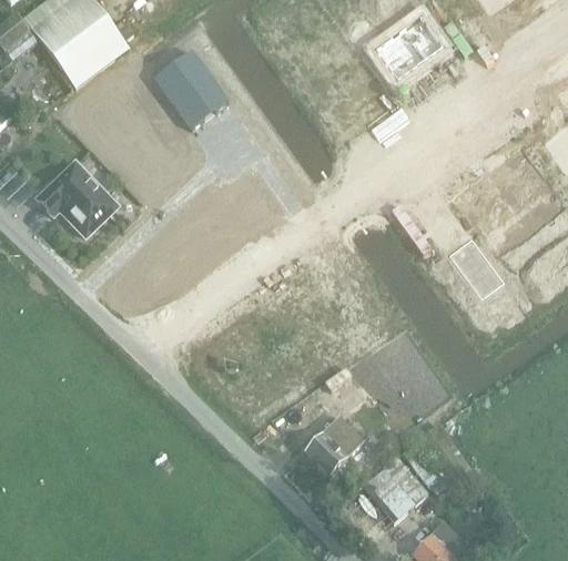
[(44,0),(23,16),(33,30),(75,88),(129,48),(93,0),(44,0)]
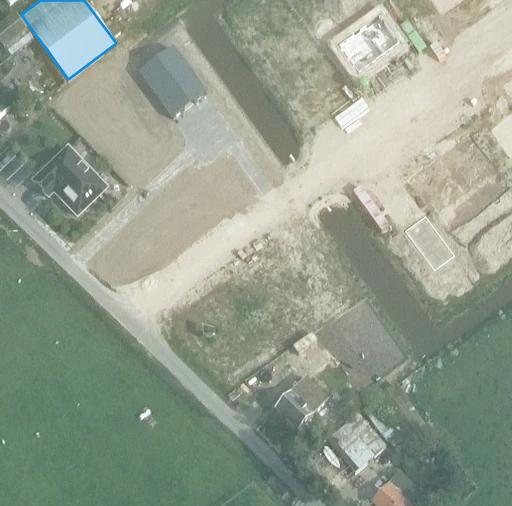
[(264,2),(249,12),(276,50),(291,40),(264,2)]
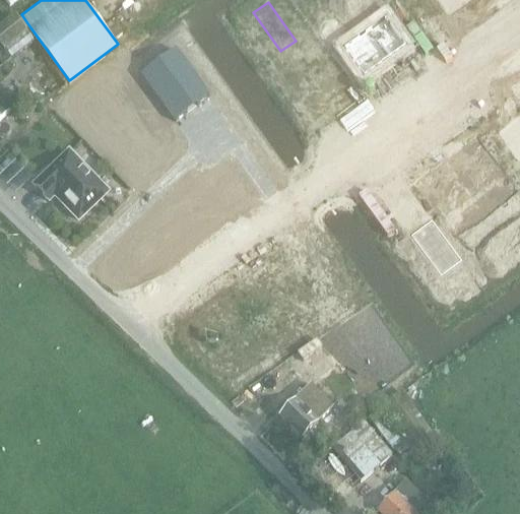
[(0,22),(0,38),(5,46),(27,29),(15,11),(0,22)]
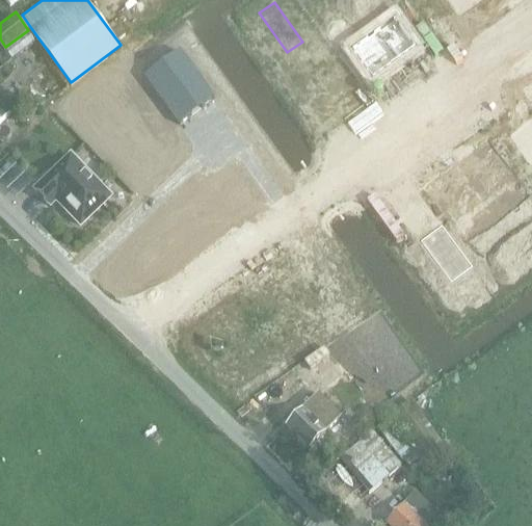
[(395,15),(350,47),(372,77),(417,45),(395,15)]
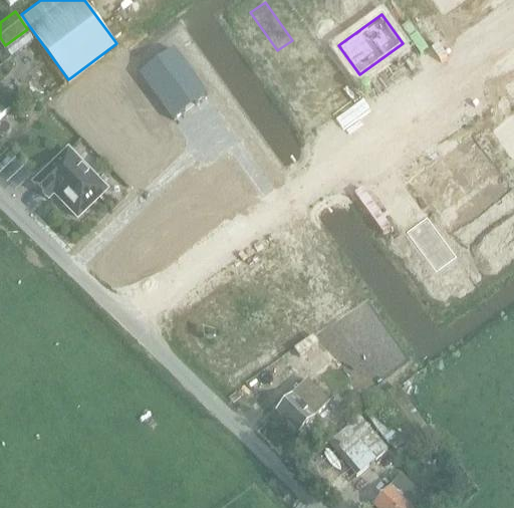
[(173,45),(139,70),(173,116),(207,92),(173,45)]
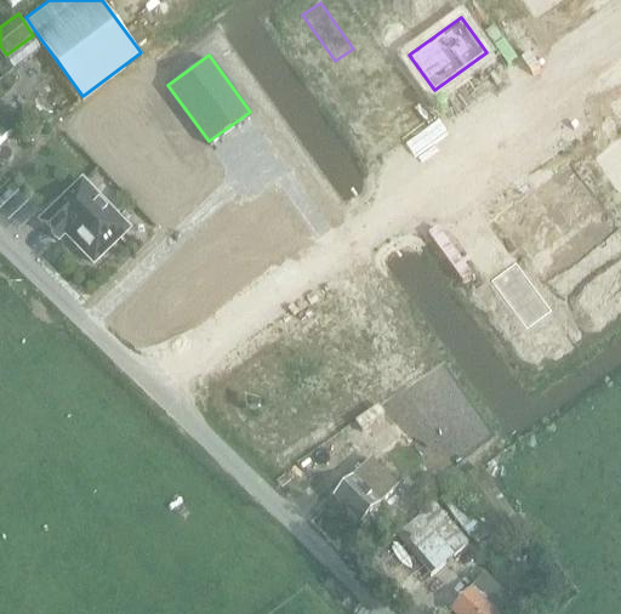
[(368,60),(346,77),(374,117),(397,100),(368,60)]
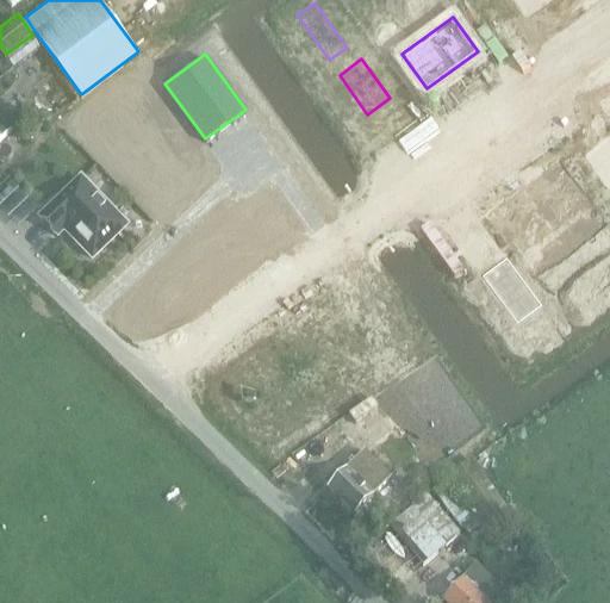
[(609,84),(597,93),(609,111),(609,84)]
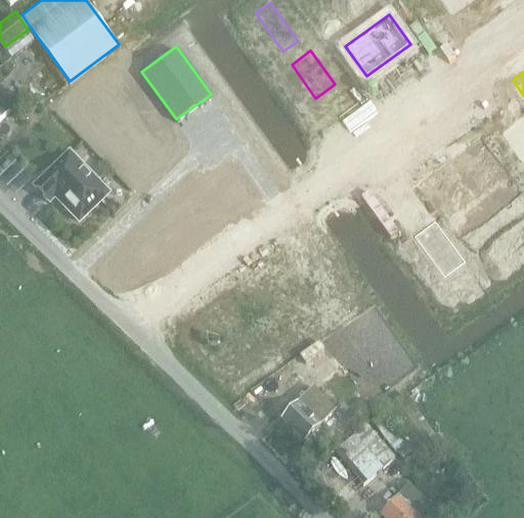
[(0,116),(12,103),(0,91),(0,116)]
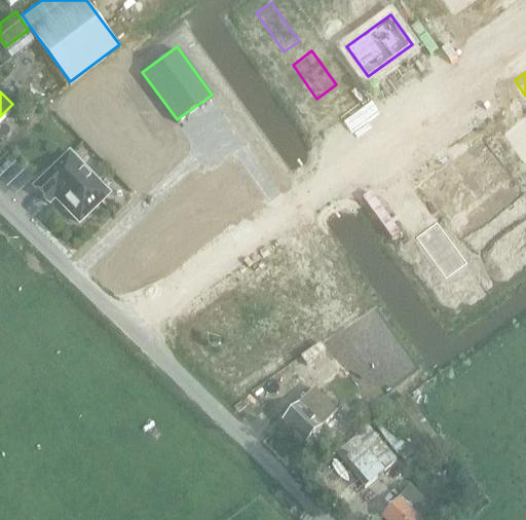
[(525,116),(509,130),(525,153),(525,151),(525,116)]
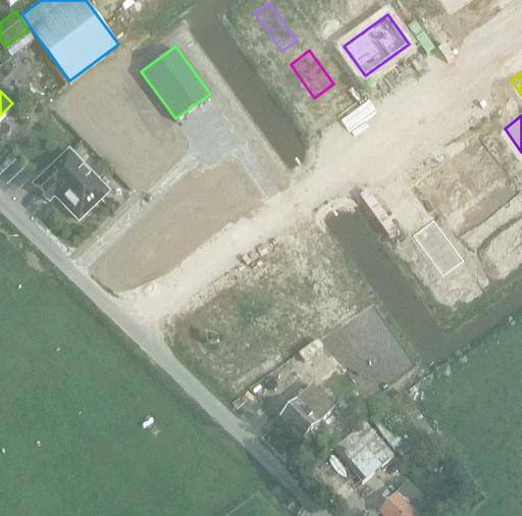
[(441,160),(429,169),(442,188),(431,196),(454,227),(478,209),(466,193),(490,174),(469,146),(480,139),(479,137),(444,163),(441,160)]
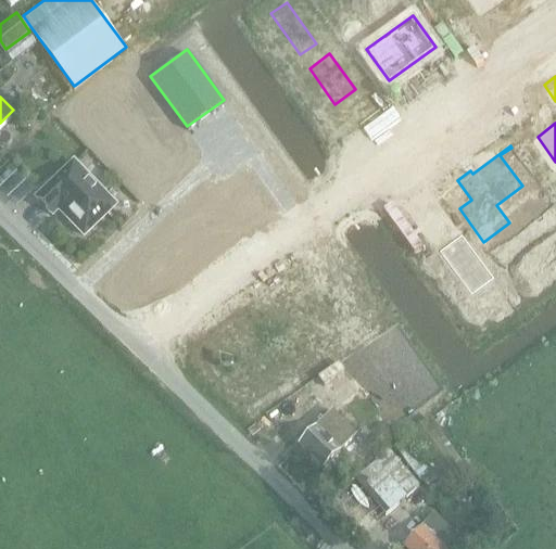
[(114,202),(74,158),(37,193),(37,192),(36,193),(52,211),(59,205),(84,231),(114,202)]
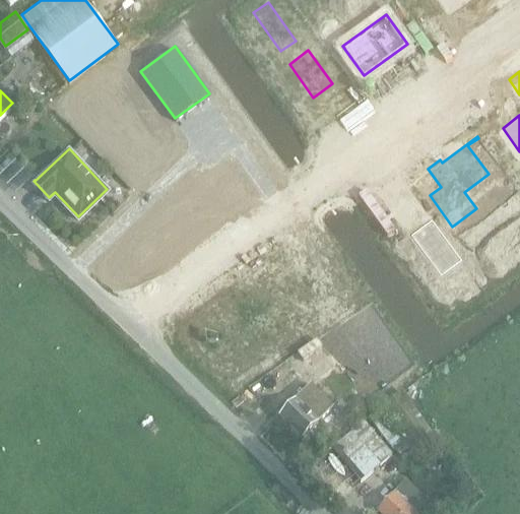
[(432,216),(411,232),(441,271),(461,256),(432,216)]
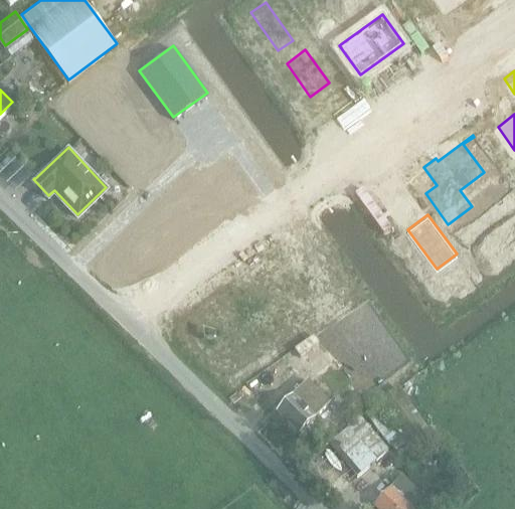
[(249,297),(204,329),(224,357),(252,338),(261,350),(284,333),(275,320),(270,324),(249,297)]
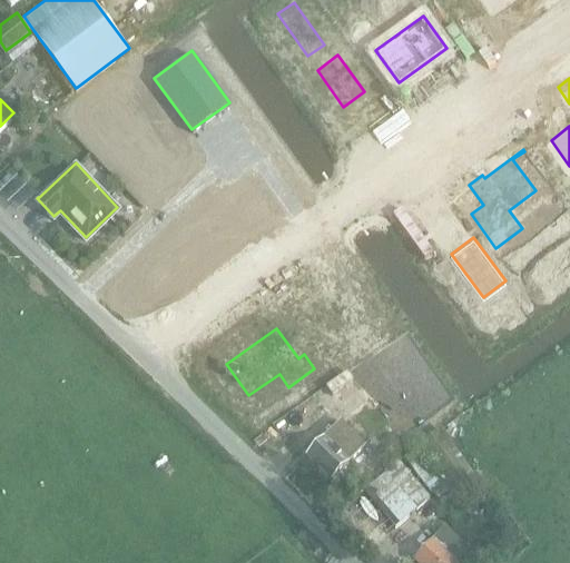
[(349,364),(324,382),(345,411),(370,393),(349,364)]
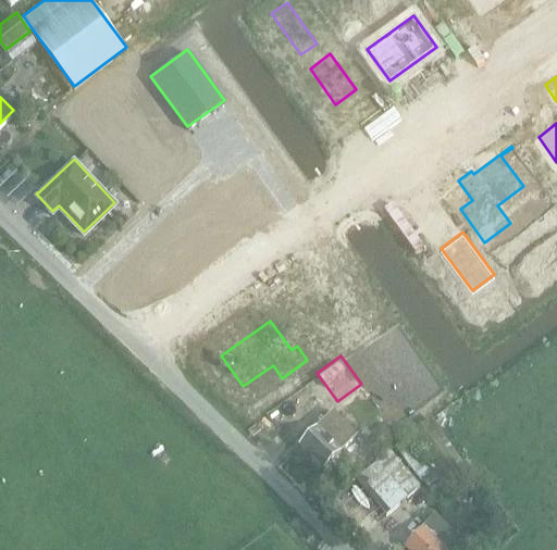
[(331,409),(299,442),(323,466),(355,433),(331,409)]
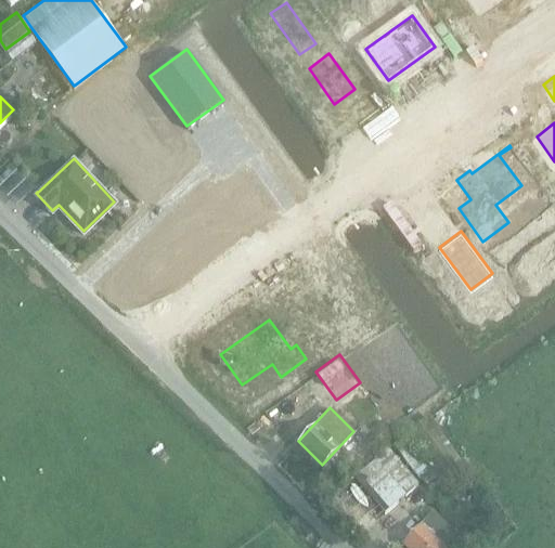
[(429,415),(405,430),(431,465),(446,483),(466,466),(429,415)]
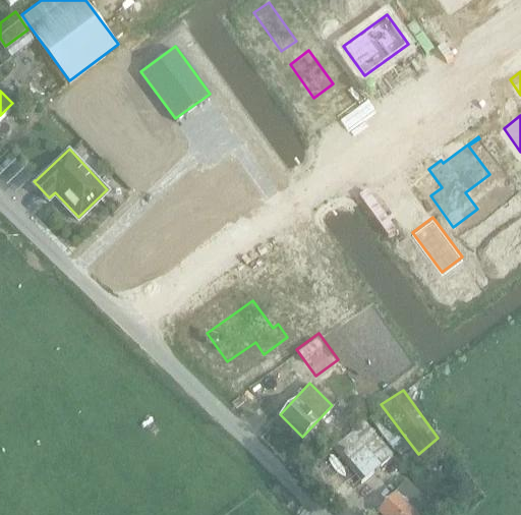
[(381,404),(369,414),(394,446),(405,437),(381,404)]
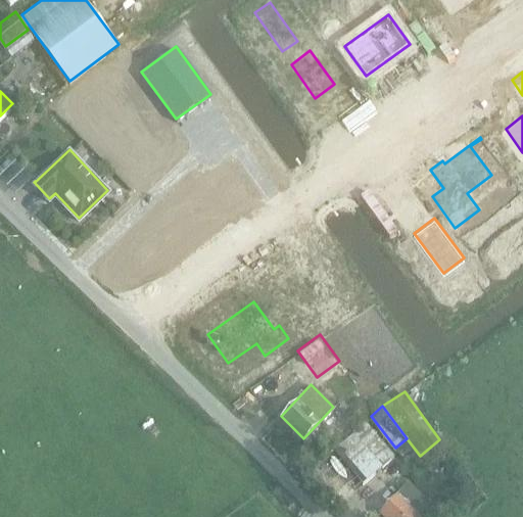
[(362,417),(330,444),(345,463),(377,435),(362,417)]
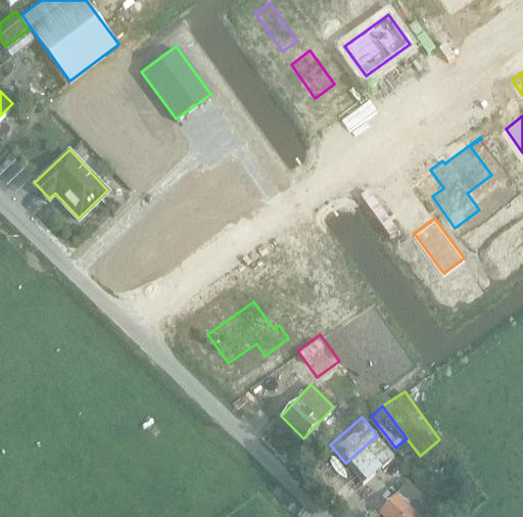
[(377,435),(345,463),(363,482),(394,455),(377,435)]
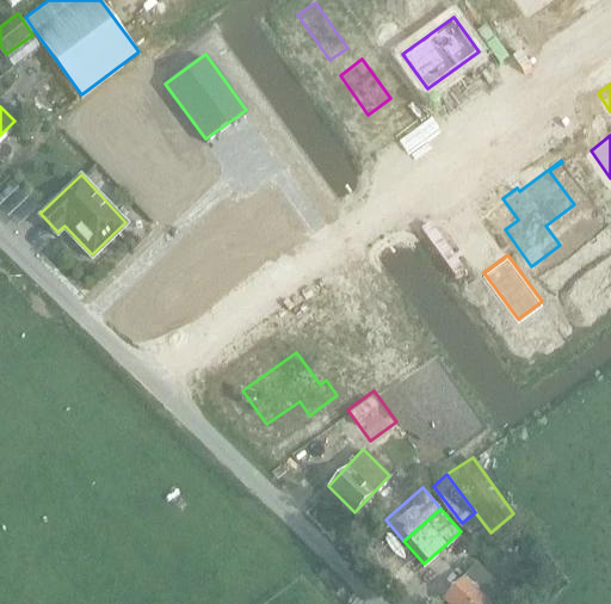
[(476,561),(443,597),(450,603),(494,603),(507,591),(476,561)]
